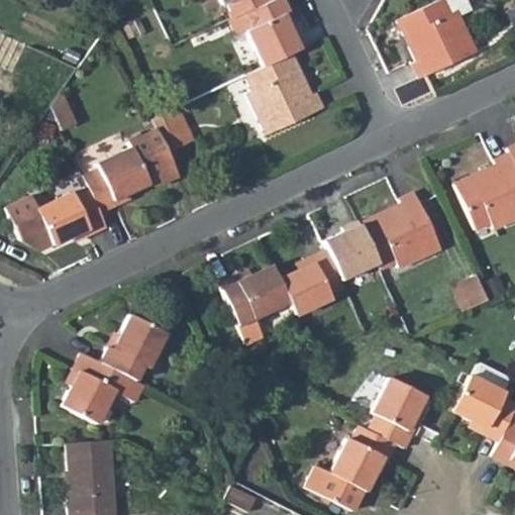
[(223,0),(225,3),(230,1),(236,14),(245,10),(267,0),(223,0)]
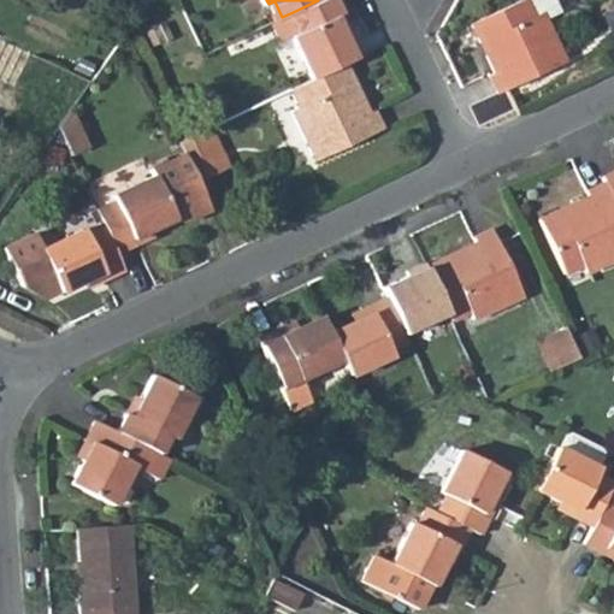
[(348,60),(356,57),(346,34),(337,13),(343,11),(338,0),(318,0),(293,12),(300,28),(294,30),(314,76),(348,60)]
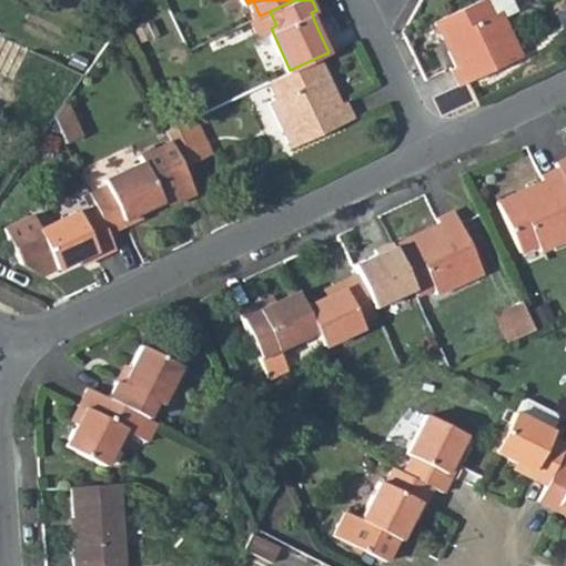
[(453,51),(460,66),(454,68),(462,86),(523,57),(504,18),(518,11),(513,0),(481,0),(438,20),(446,37),(454,33),(461,48),(453,51)]
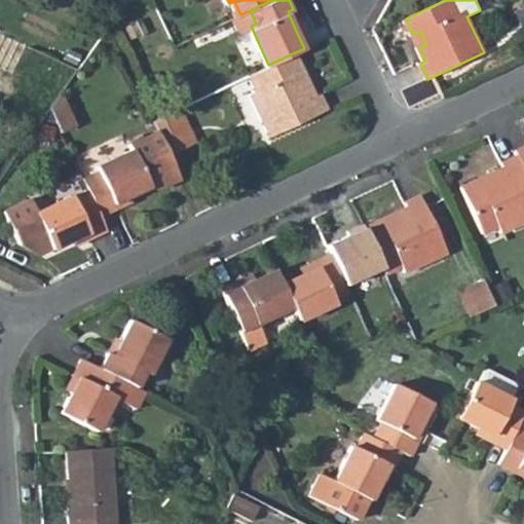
[(295,29),(301,26),(293,9),(288,11),(295,29)]
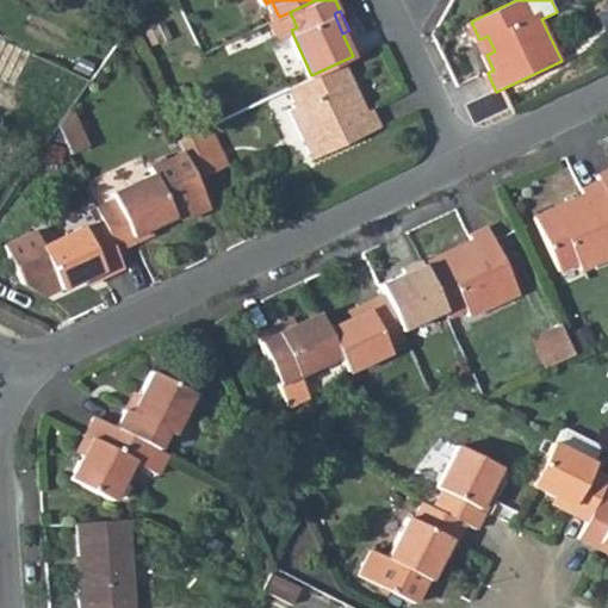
[(290,12),(279,17),(273,19),(280,35),(291,30),(297,28),(290,12)]
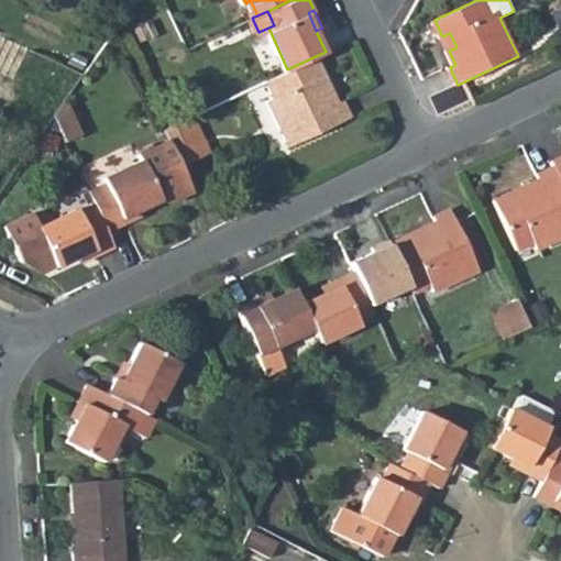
[(442,36),(449,51),(457,47),(450,33),(442,36)]
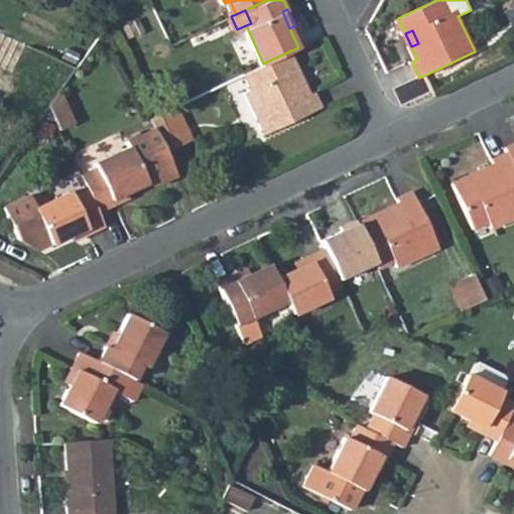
[(248,72),(254,86),(248,90),(266,131),(322,105),(314,90),(309,91),(304,80),(297,83),(291,68),(298,65),(291,50),(263,63),(248,72)]
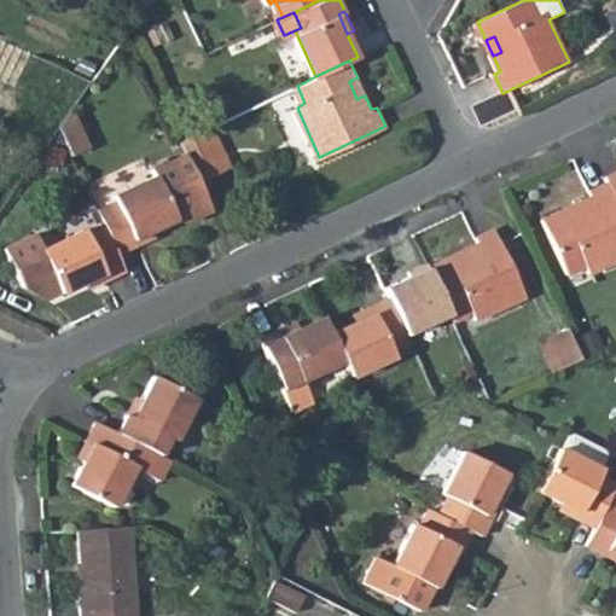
[(349,81),(356,99),(365,96),(358,77),(349,81)]
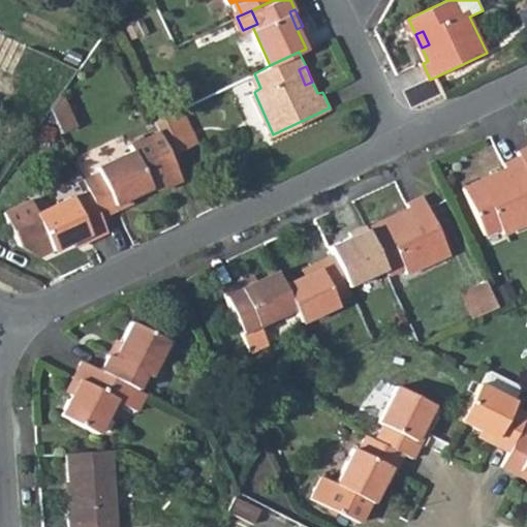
[(54,110),(64,130),(76,124),(64,95),(54,110)]
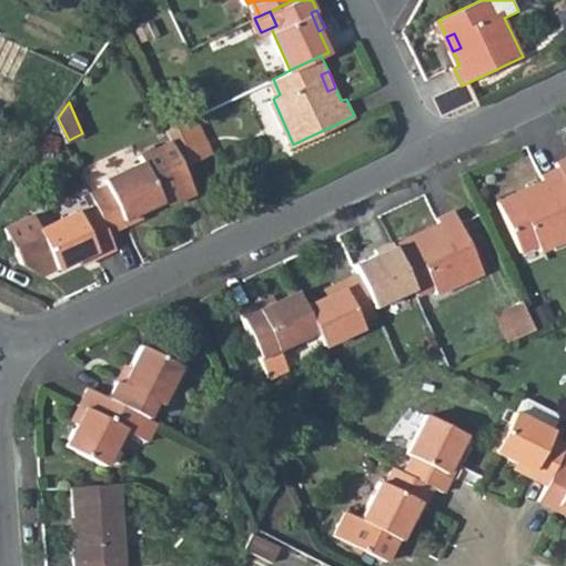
[(184,120),(202,159),(215,153),(196,114),(184,120)]
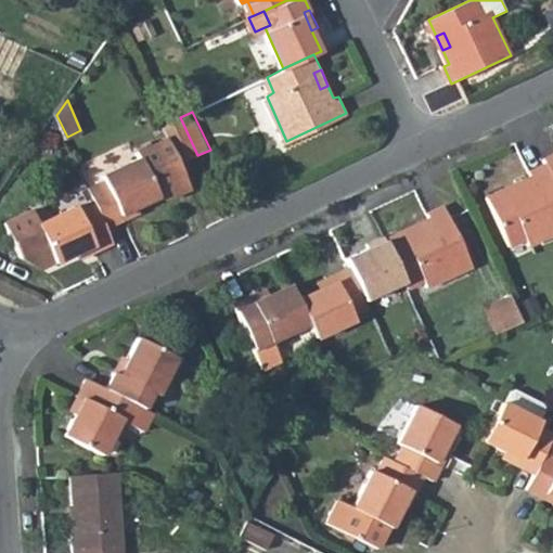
[(172,143),(182,164),(197,155),(180,117),(164,125),(172,143)]
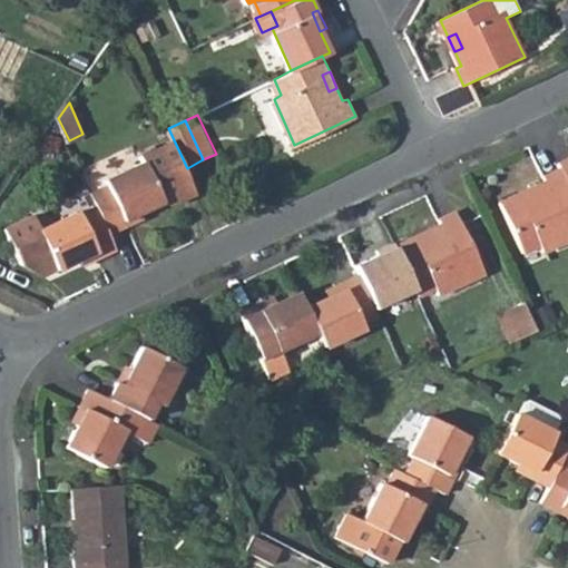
[(134,227),(130,221),(147,214),(166,204),(174,207),(186,201),(177,180),(191,175),(187,168),(177,147),(146,162),(148,166),(108,184),(111,189),(95,196),(103,214),(114,236),(134,227)]
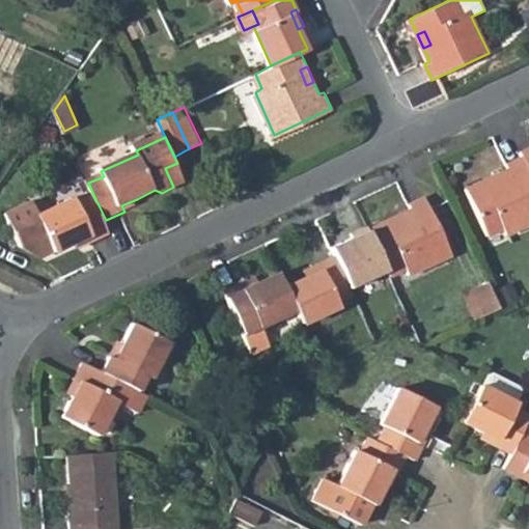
[(485,183),(469,190),(491,234),(505,227),(508,234),(528,224),(528,167),(524,158),(509,165),(511,170),(497,177),(501,186),(489,191),(485,183)]
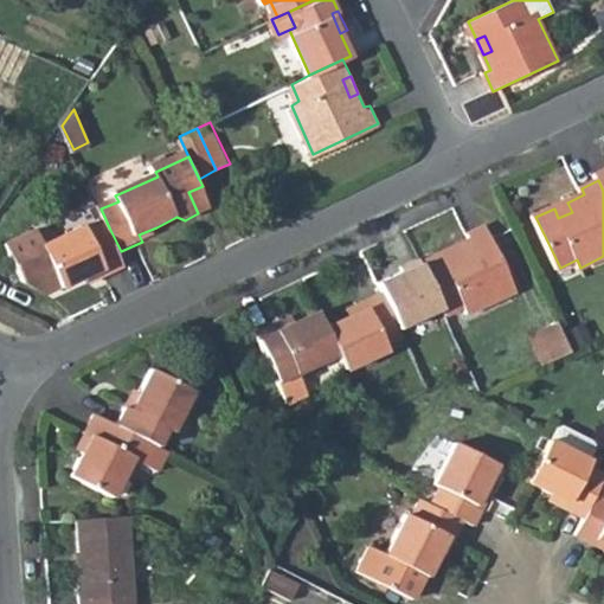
[(203,186),(188,192),(198,213),(212,207),(203,186)]
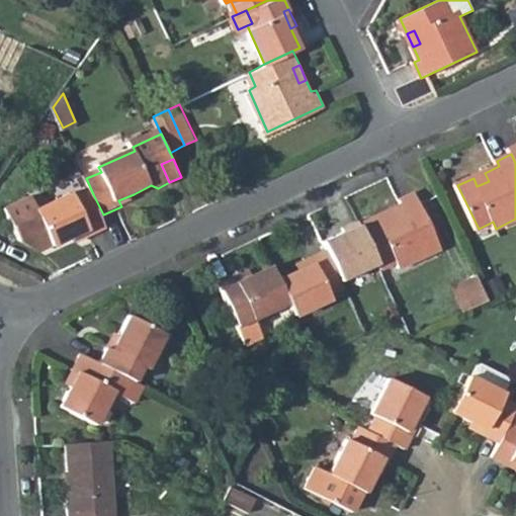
[(485,173),(474,178),(477,186),(489,181),(485,173)]
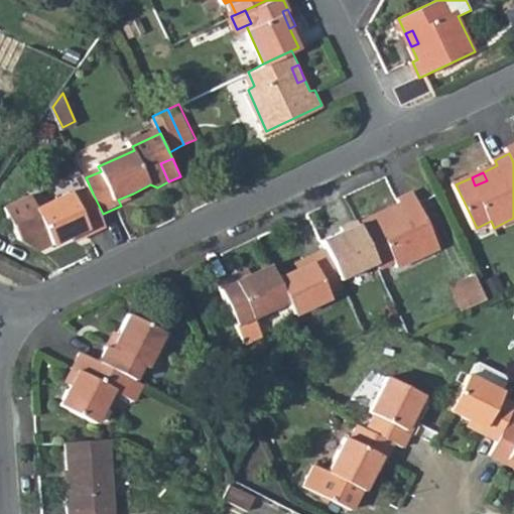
[(399,199),(401,204),(388,210),(392,219),(380,225),(375,216),(360,223),(362,226),(381,266),(397,258),(401,265),(440,247),(414,193),(399,199)]
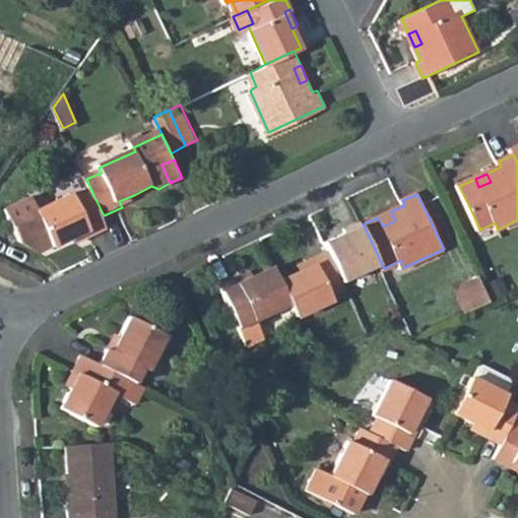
[(111,231),(104,215),(93,195),(80,201),(78,195),(41,212),(35,199),(8,211),(22,243),(46,253),(57,248),(77,239),(92,233),(94,238),(111,231)]
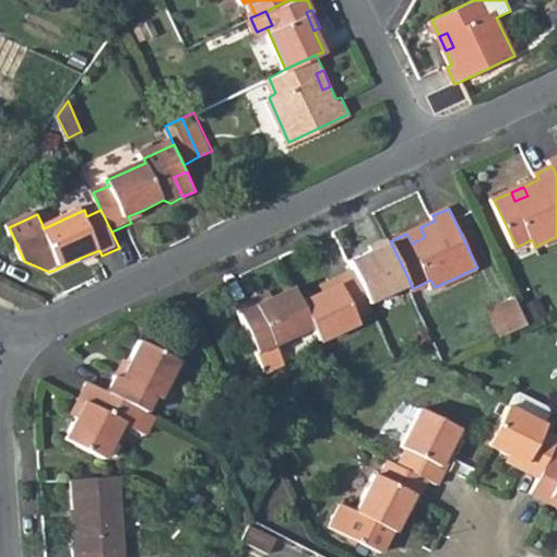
[(144,210),(128,216),(131,223),(146,215),(144,210)]
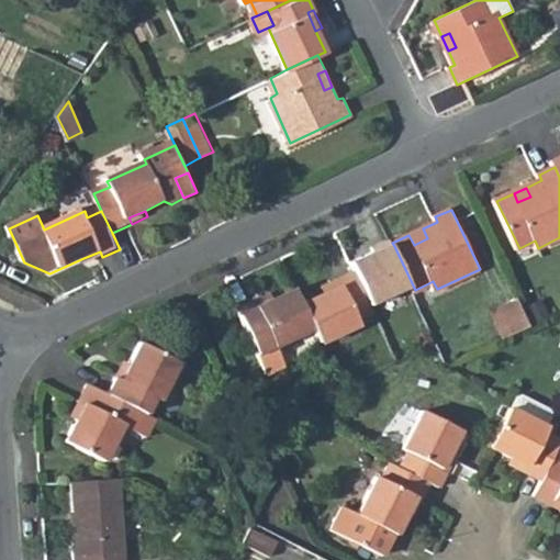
[(427,238),(423,228),(409,235),(414,245),(427,238)]
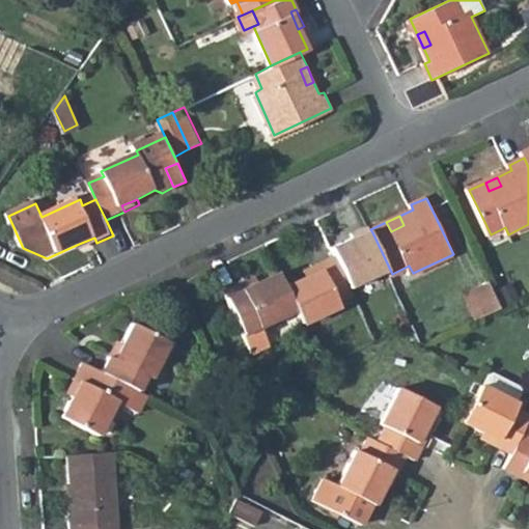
[(392,274),(372,232),(339,248),(359,289),(392,274)]
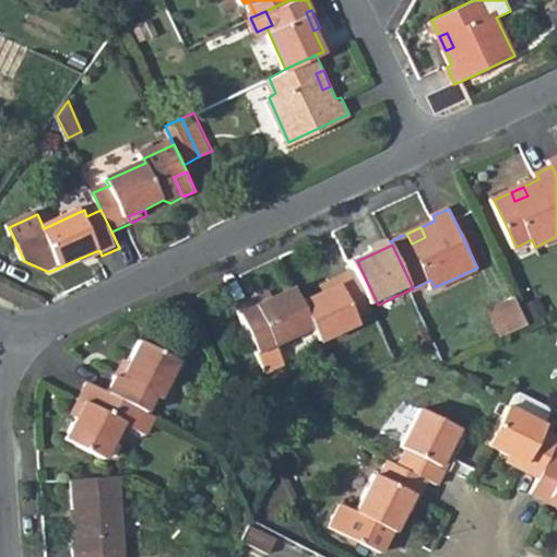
[(102,256),(99,250),(83,257),(85,263),(102,256)]
